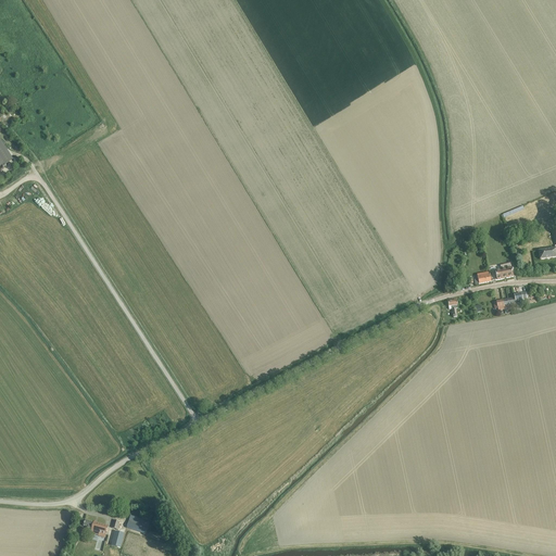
[(540,261),(555,257),(555,250),(555,249),(539,252),(540,261)]
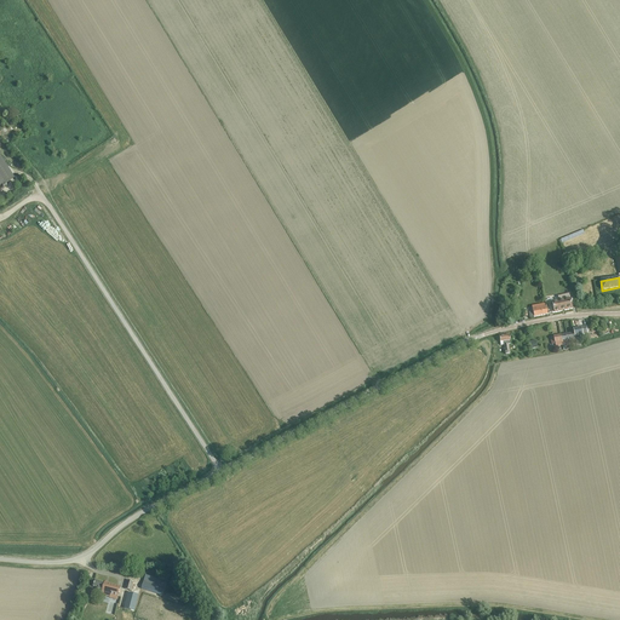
[(552,303),(555,314),(573,310),(569,296),(566,296),(567,300),(552,303)]
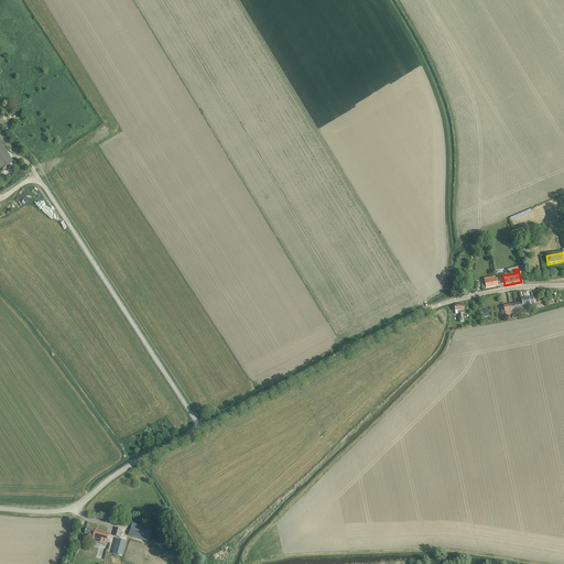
[(481,289),(498,286),(497,281),(496,281),(495,277),(487,279),(487,281),(485,282),(485,284),(481,284),(481,289)]
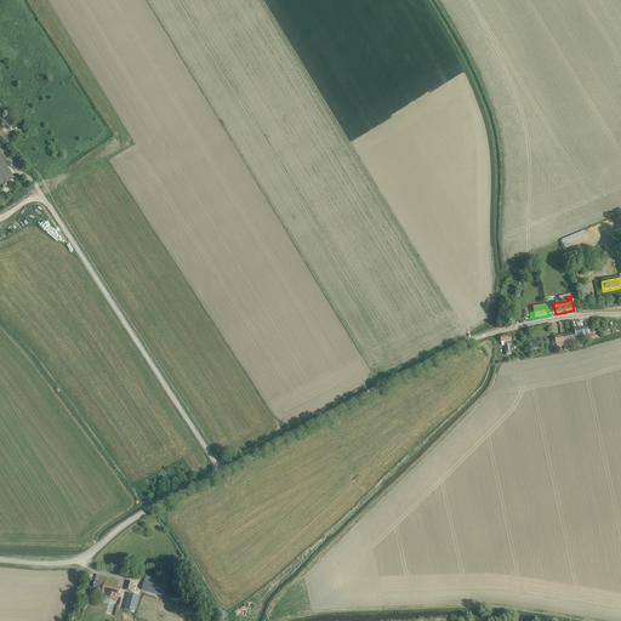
[(554,339),(551,339),(552,346),(556,345),(557,347),(563,346),(562,336),(554,339)]
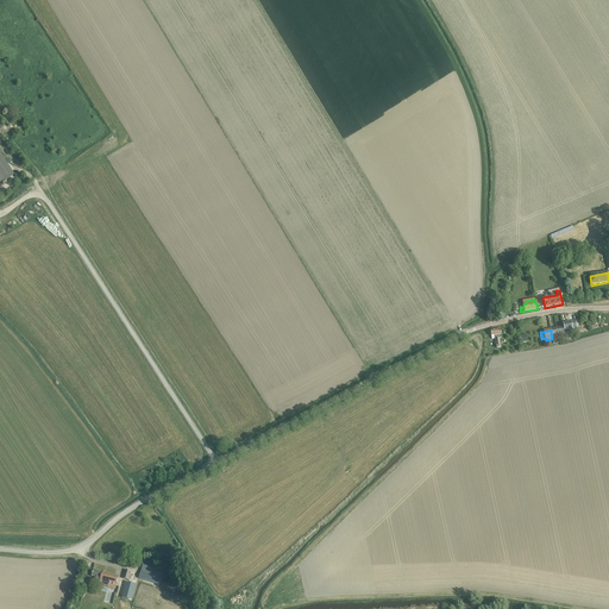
[(500,338),(501,338),(501,331),(491,331),(491,339),(495,339),(496,349),(501,347),(500,338)]
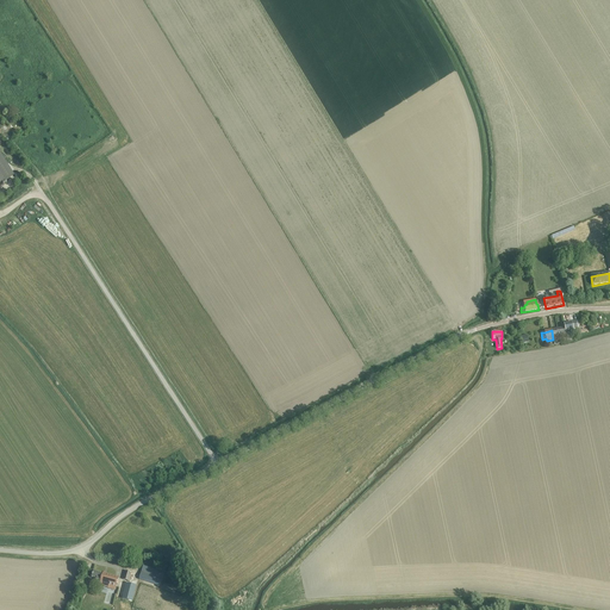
[(118,578),(93,572),(92,578),(95,579),(95,582),(100,584),(100,586),(109,589),(109,585),(116,587),(118,578)]
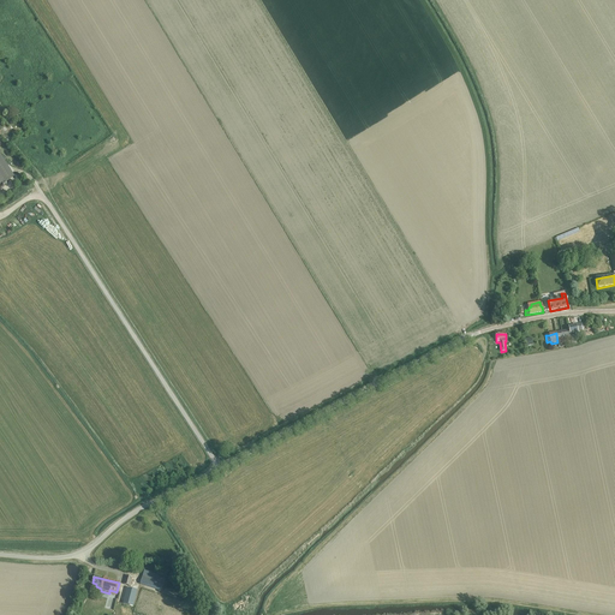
[(136,579),(126,577),(124,585),(126,586),(124,597),(126,598),(124,604),(132,607),(137,589),(133,587),(136,579)]
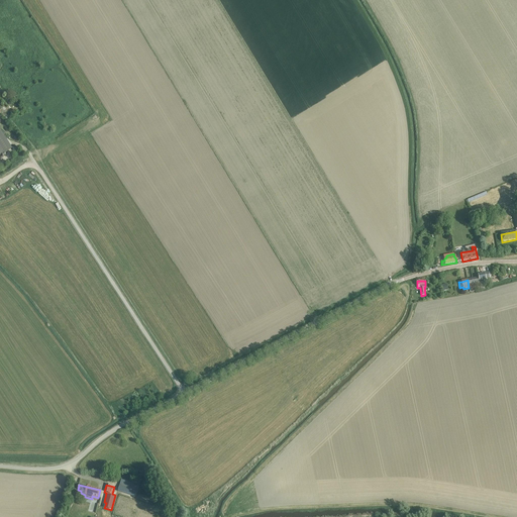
[(137,492),(119,486),(117,492),(135,497),(137,492)]
